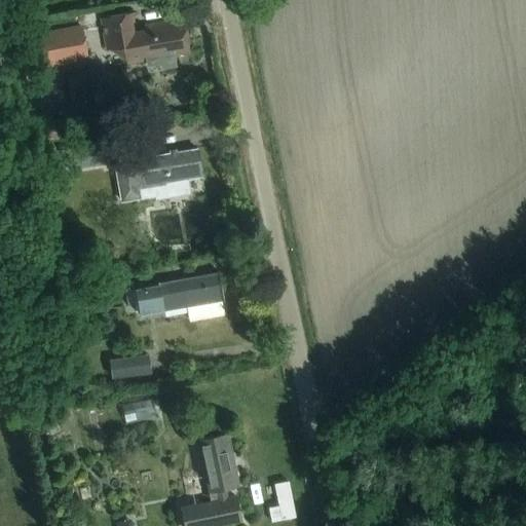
[(35,2),(20,5),(23,20),(38,17),(35,2)]
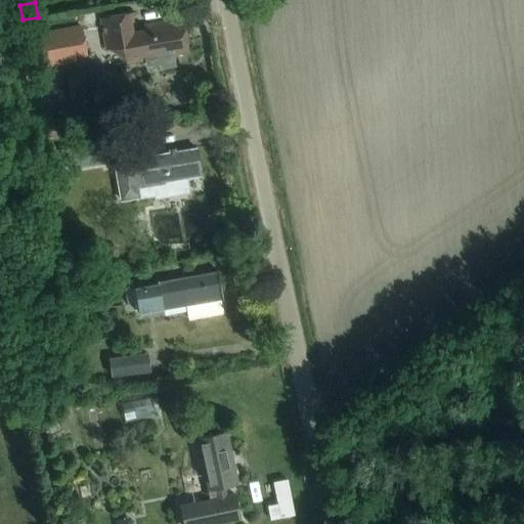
[(133,11),(99,17),(105,49),(122,46),(125,63),(145,59),(146,64),(160,62),(161,68),(174,66),(172,55),(188,52),(182,18),(162,22),(142,26),(143,31),(132,33),(128,16),(134,15),(133,11)]
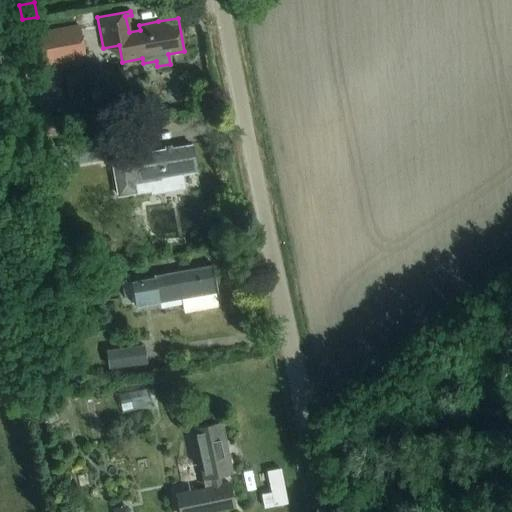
[(85,59),(84,54),(79,26),(39,33),(45,66),(85,59)]
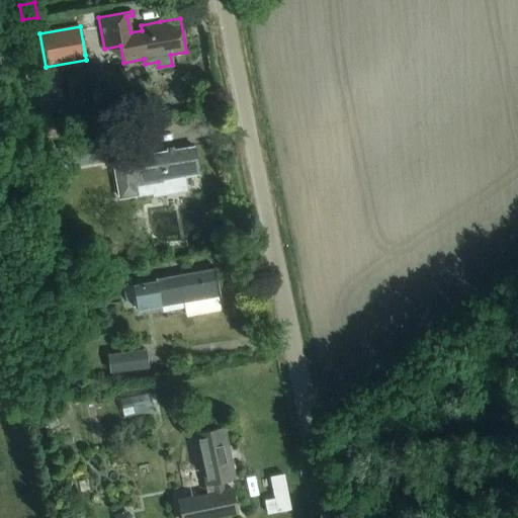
[(64,116),(42,119),(46,139),(67,135),(64,116)]
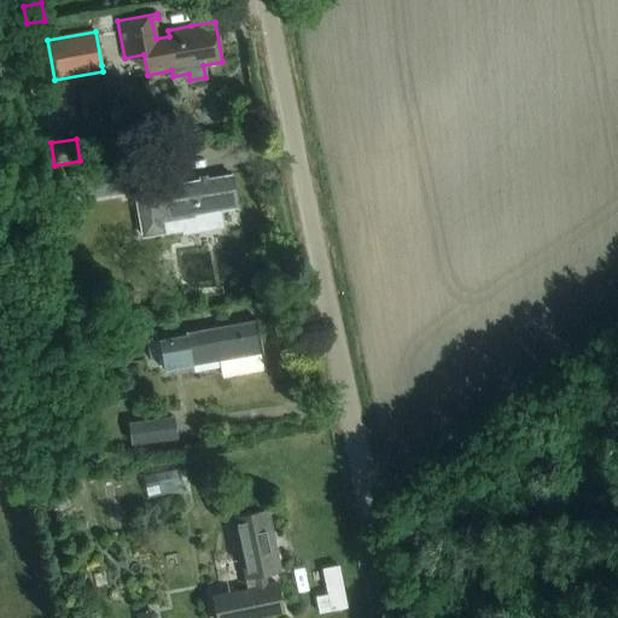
[(85,173),(57,178),(60,203),(89,198),(135,190),(136,196),(143,235),(164,232),(181,229),(196,227),(216,223),(219,219),(217,209),(234,207),(235,208),(237,208),(231,174),(229,174),(229,176),(205,180),(174,186),(149,190),(144,163),(85,173)]
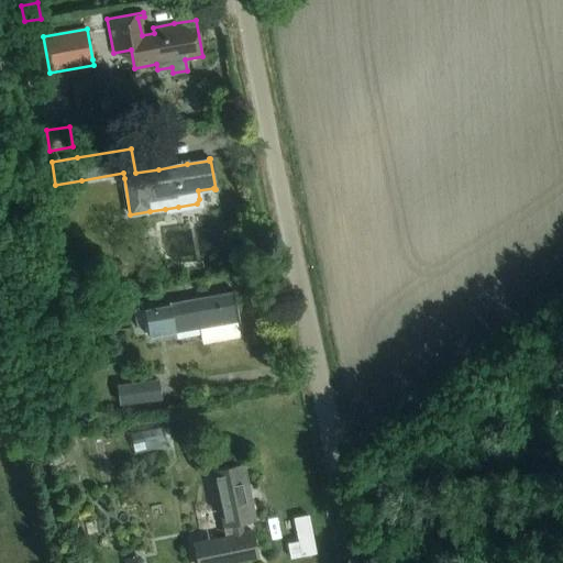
[(233,291),(212,296),(169,302),(169,305),(144,308),(148,335),(199,327),(201,340),(239,334),(236,320),(239,320),(233,291)]
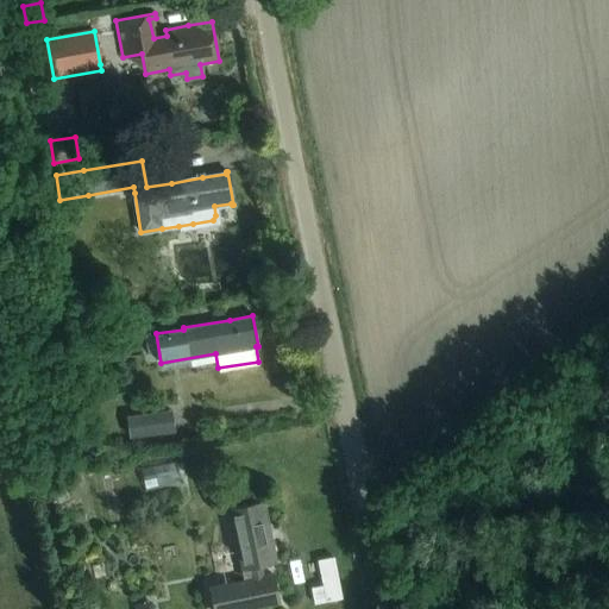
[(125,414),(127,437),(173,431),(169,409),(125,414)]
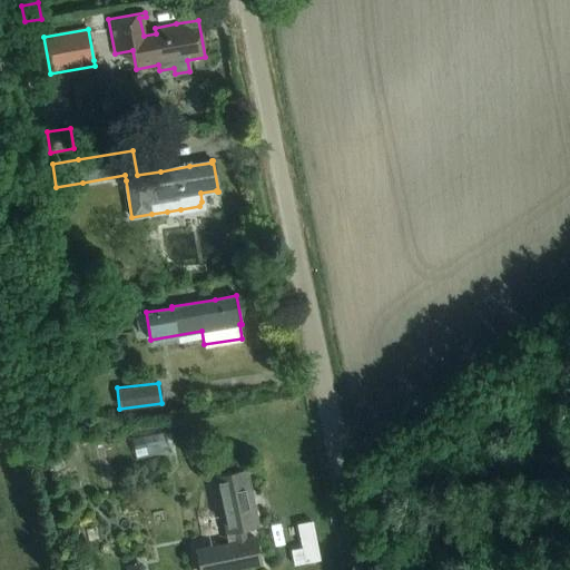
[(167,451),(163,432),(131,439),(136,459),(167,451)]
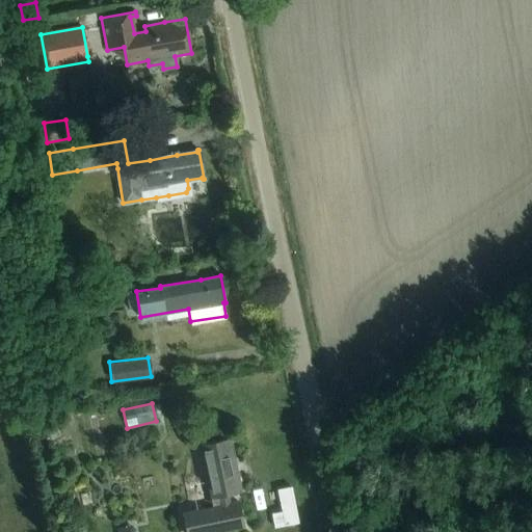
[(229,440),(209,444),(198,446),(212,507),(183,512),(187,531),(212,531),(242,526),(237,501),(229,503),(227,493),(240,490),(229,440)]
